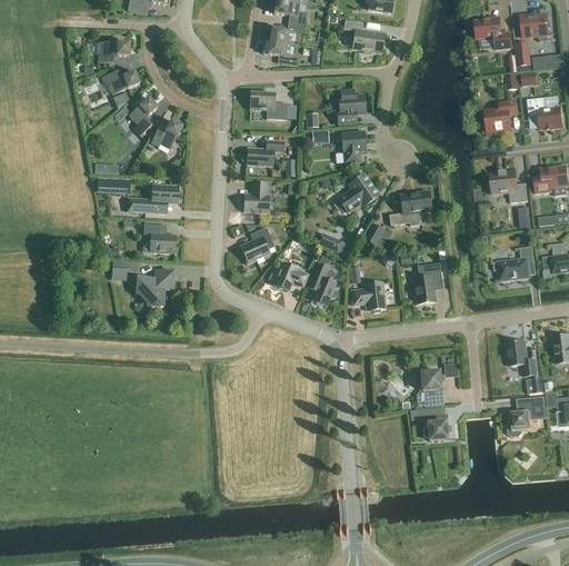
[(129,0),(128,5),(127,10),(148,15),(149,8),(152,1),(168,5),(169,0),(129,0)]
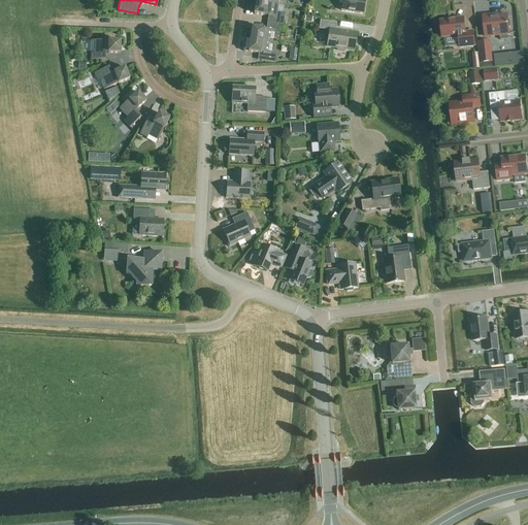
[(277,2),(262,0),(255,0),(254,11),(268,13),(267,21),(279,23),(283,23),(285,10),(276,9),(277,2)]
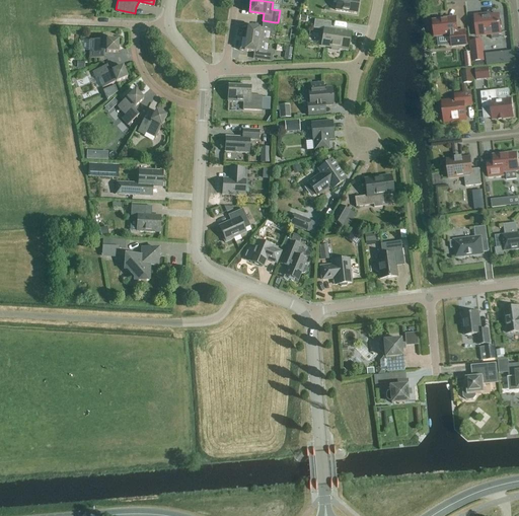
[(337,0),(336,8),(357,11),(358,0),(337,0)]
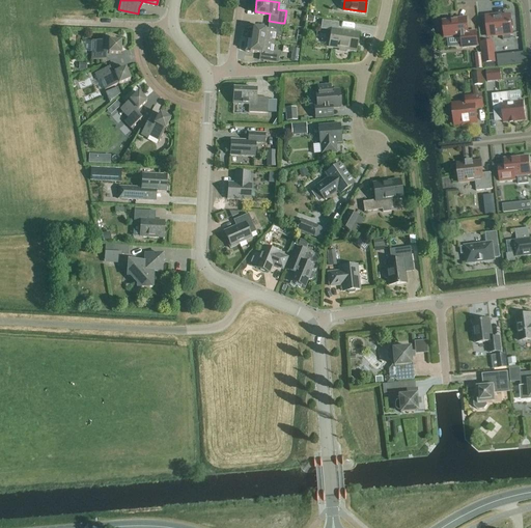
[(498,15),(498,12),(486,14),(488,34),(502,32),(503,37),(510,36),(510,31),(512,31),(510,14),(498,15)]
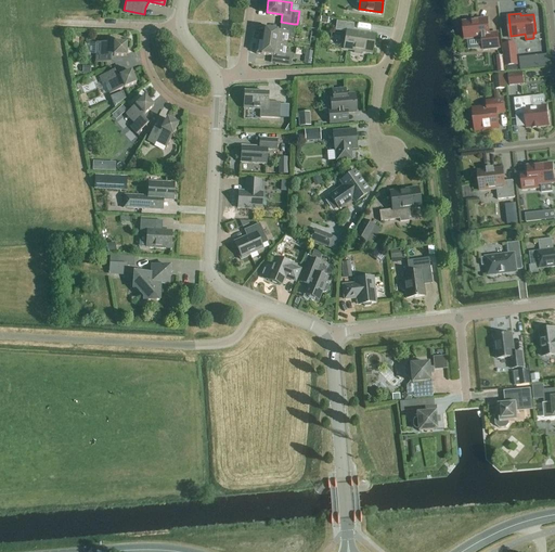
[(499,46),(498,30),(489,31),(488,16),(463,20),(465,37),(467,37),(468,47),(482,46),(483,48),(499,46)]
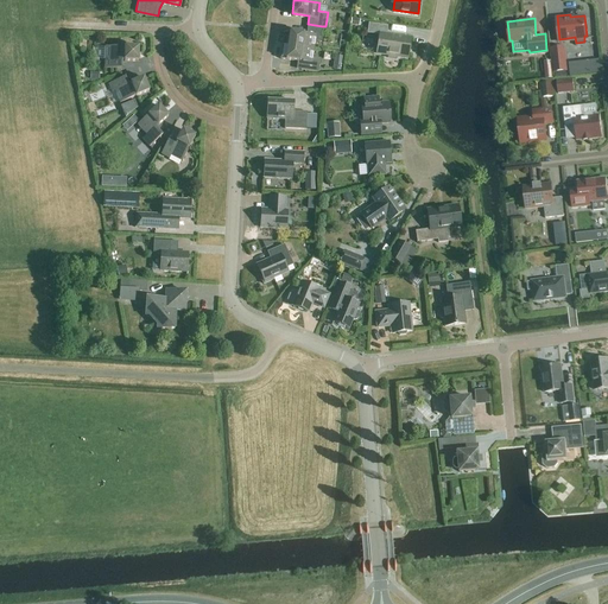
[(387,24),(368,20),(367,31),(379,32),(377,50),(387,52),(387,55),(397,56),(397,53),(407,55),(410,36),(386,32),(387,24)]
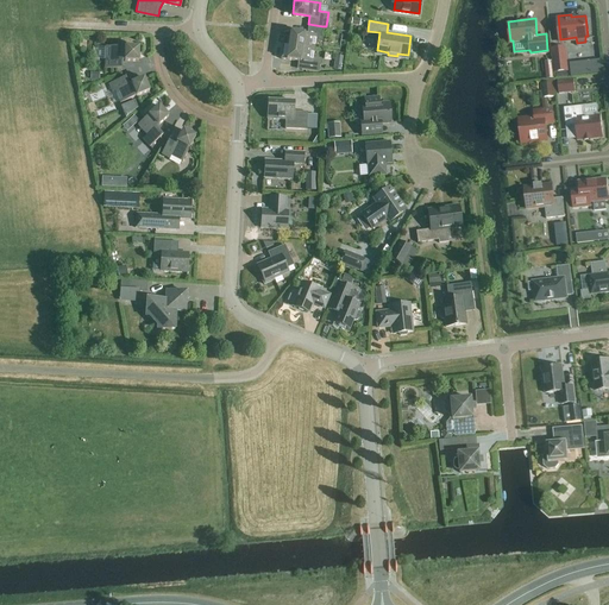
[(290,29),(288,43),(314,46),(315,38),(320,39),(322,26),(308,24),(307,31),(290,29)]
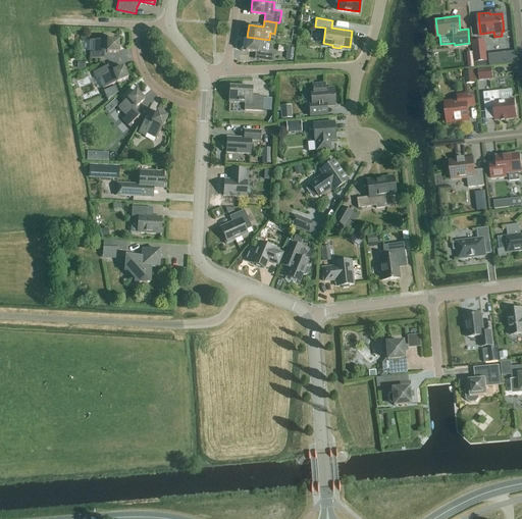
[(247,37),(242,36),(241,48),(259,51),(258,58),(273,60),(274,48),(268,47),(269,40),(247,37)]
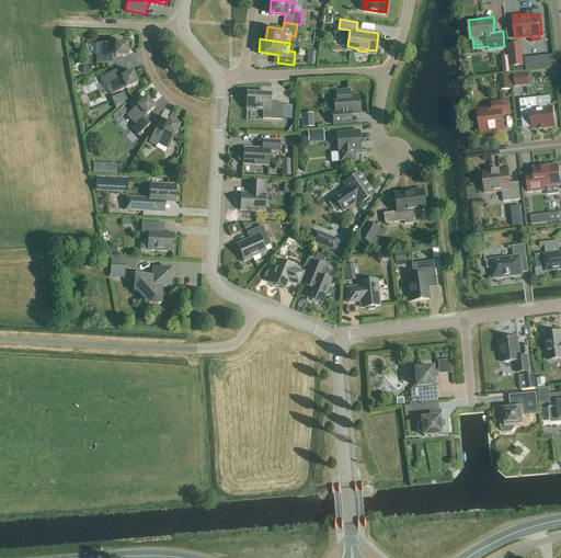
[(96,40),(96,53),(96,60),(112,61),(112,54),(127,55),(128,42),(96,40)]
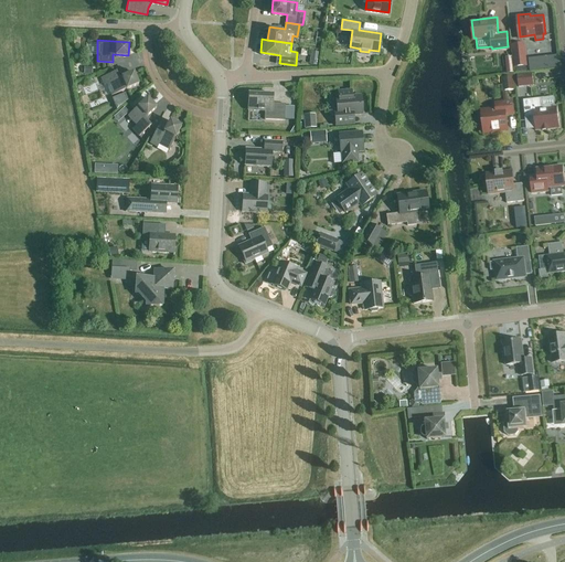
[(512,42),(515,64),(525,63),(526,63),(523,41),(512,42)]
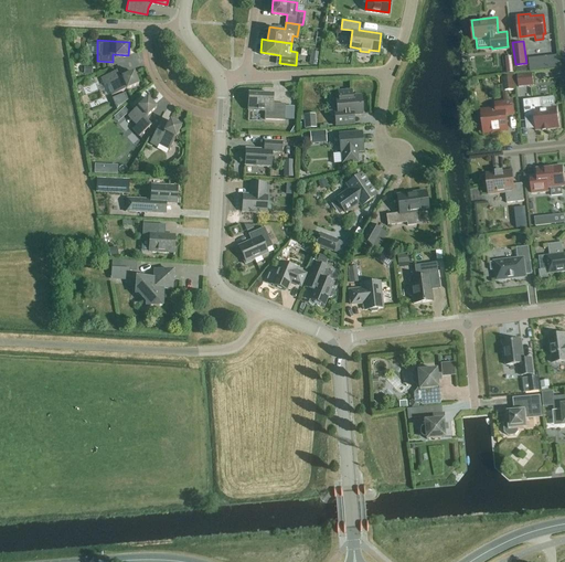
[(309,62),(317,63),(318,50),(311,49),(309,62)]
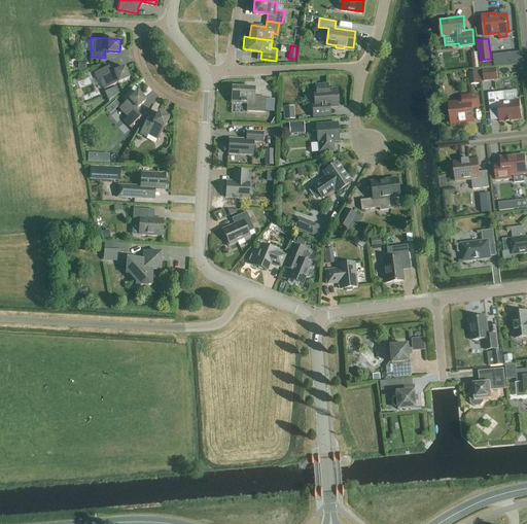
[(129,76),(125,65),(111,71),(108,64),(94,70),(97,77),(99,76),(104,86),(129,76)]
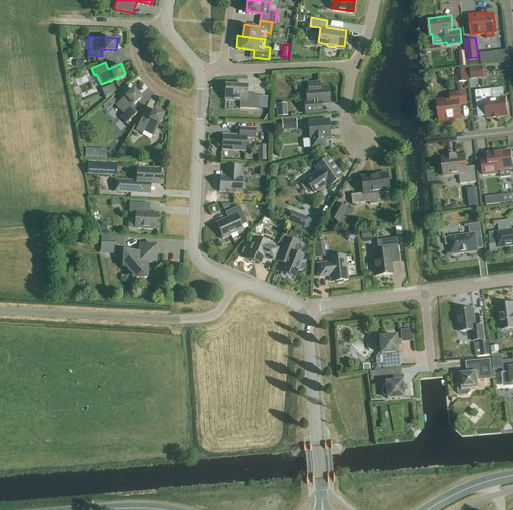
[(485,75),(483,63),(469,65),(470,77),(485,75)]
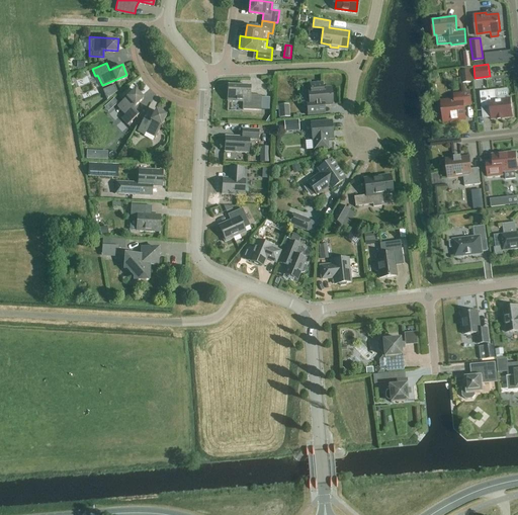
[(459,69),(461,81),(471,80),(470,68),(459,69)]
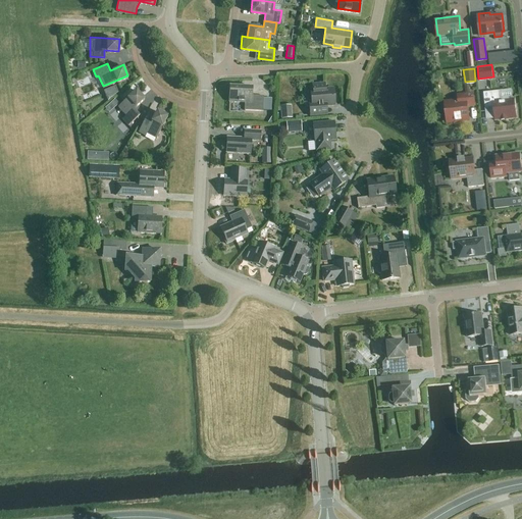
[(324,82),(312,83),(313,89),(310,89),(311,101),(309,101),(310,114),(327,112),(326,103),(334,102),(333,87),(325,88),(324,82)]
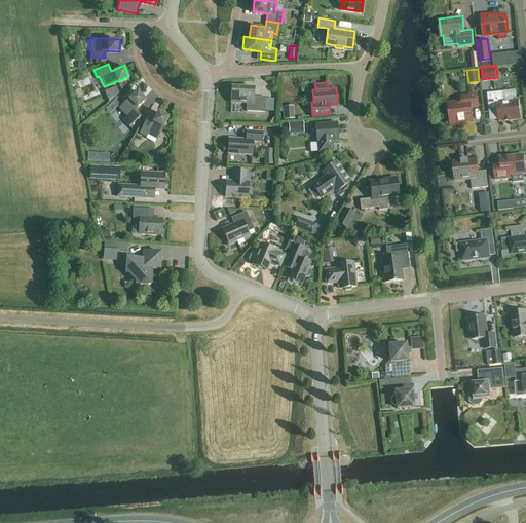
[(104,89),(109,100),(119,90),(116,84),(104,89)]
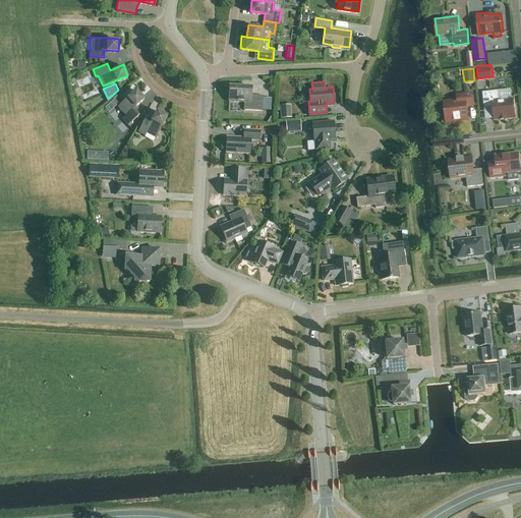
[(251,93),(251,84),(229,83),(228,100),(244,100),(244,108),(262,109),(263,94),(251,93)]
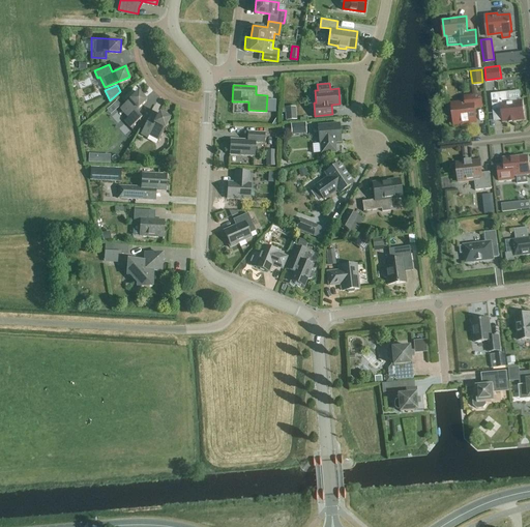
[(146,99),(138,90),(119,107),(127,115),(123,118),(129,125),(141,115),(136,109),(146,99)]
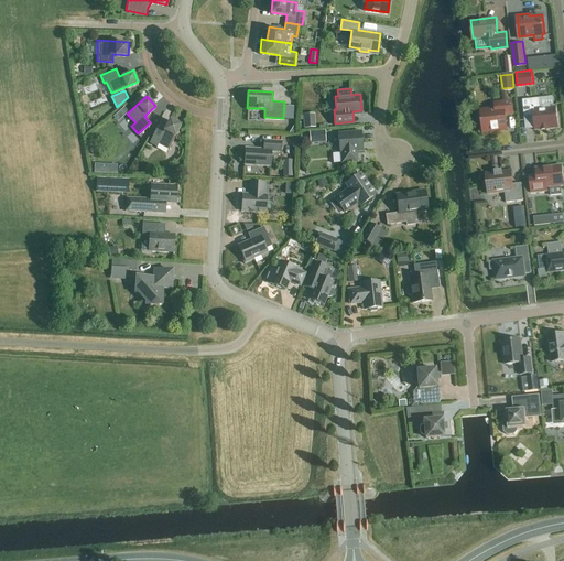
[(533,114),(534,128),(541,127),(541,128),(548,127),(559,126),(556,104),(540,106),(539,96),(522,97),(524,115),(533,114)]
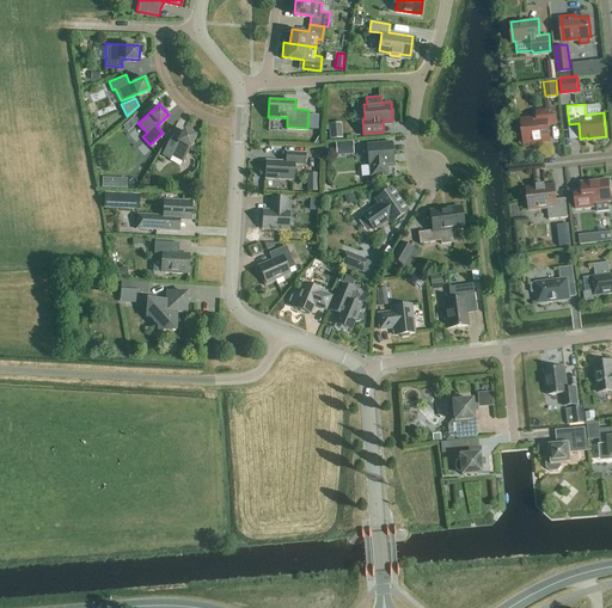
[(550,137),(548,122),(556,121),(555,106),(537,109),(537,116),(521,118),(524,141),(550,137)]
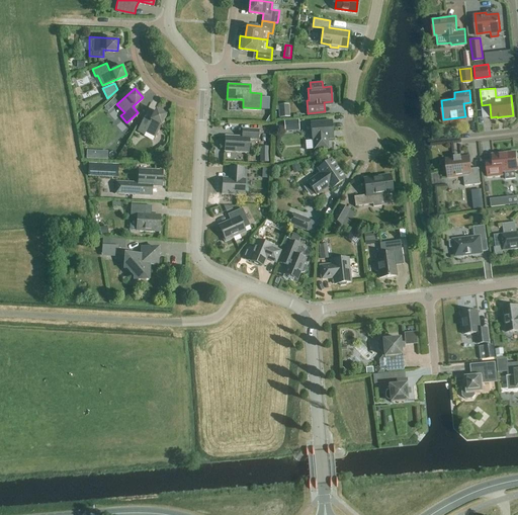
[(289,114),(288,102),(275,103),(275,107),(278,107),(279,115),(289,114)]
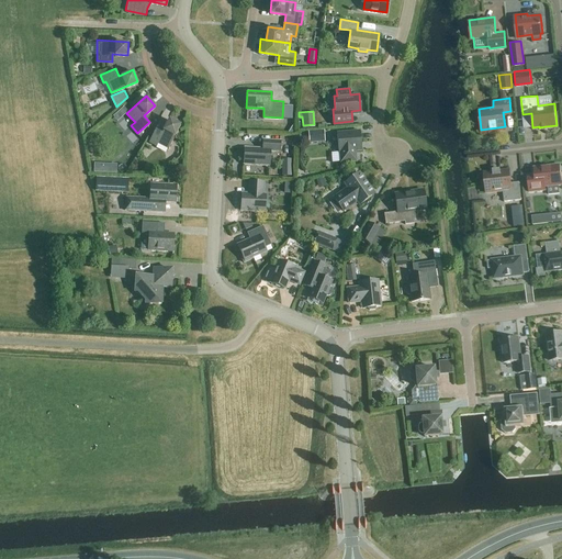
[(155,127),(148,141),(156,144),(157,142),(168,147),(180,123),(168,118),(161,131),(155,127)]
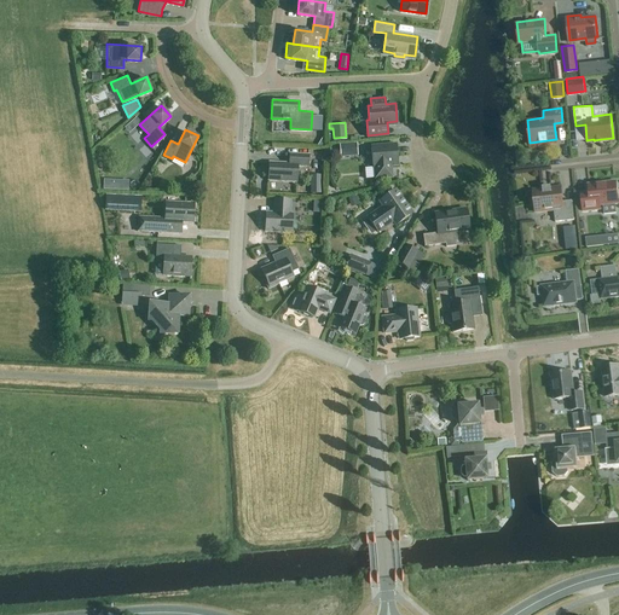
[(339,141),(340,155),(358,154),(357,140),(339,141)]
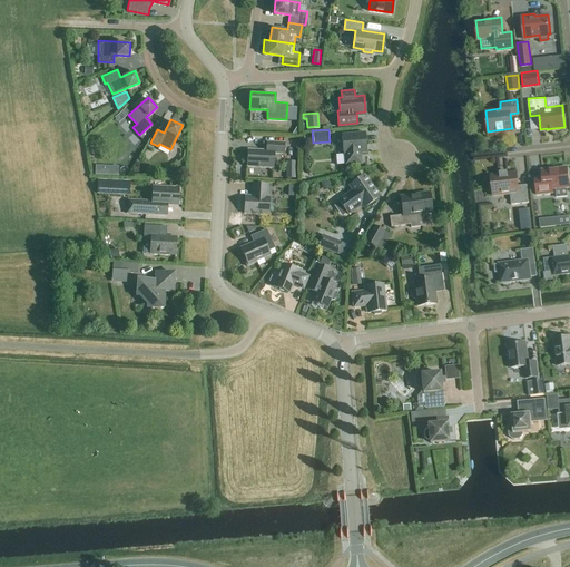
[(366,149),(364,132),(342,133),(343,152),(344,152),(345,162),(361,160),(360,150),(366,149)]
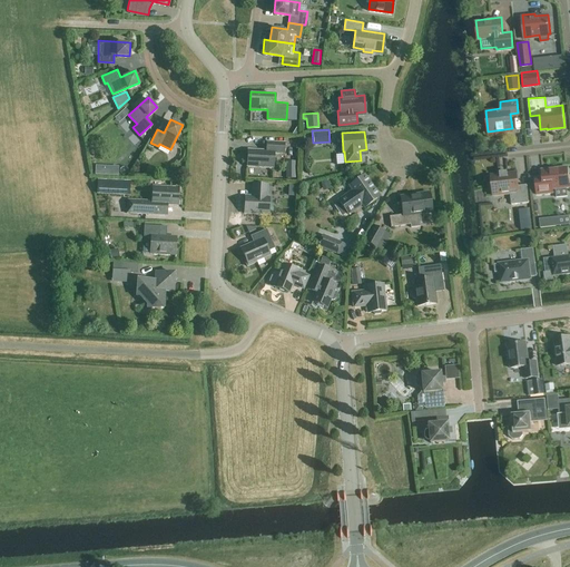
[(266,148),(247,147),(247,164),(273,166),(274,150),(284,152),(284,140),(266,139),(266,148)]
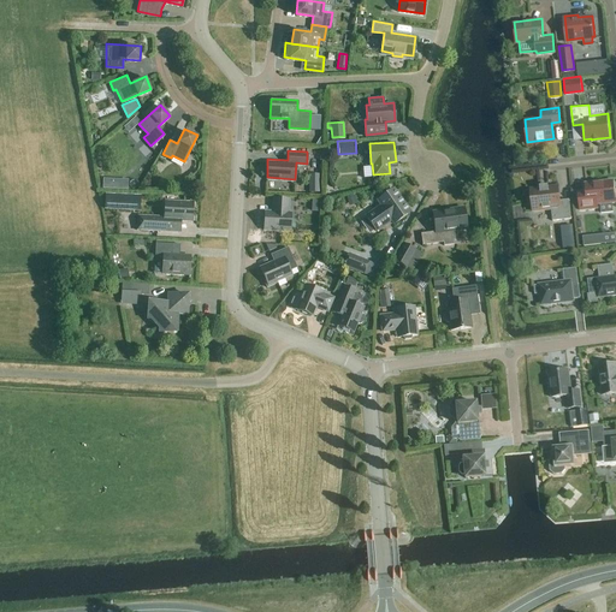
[(311,168),(309,186),(319,188),(320,168),(311,168)]
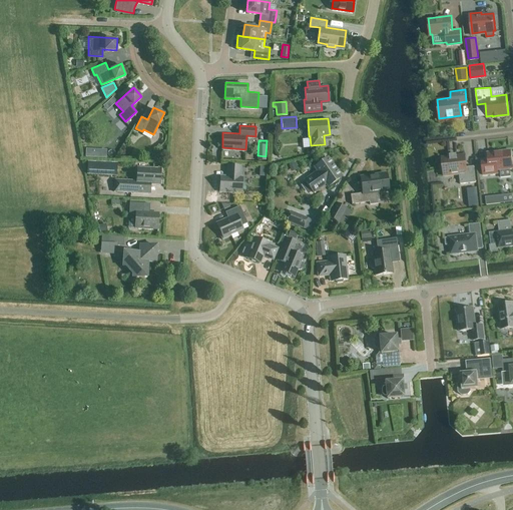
[(85,144),(85,152),(107,153),(107,145),(85,144)]
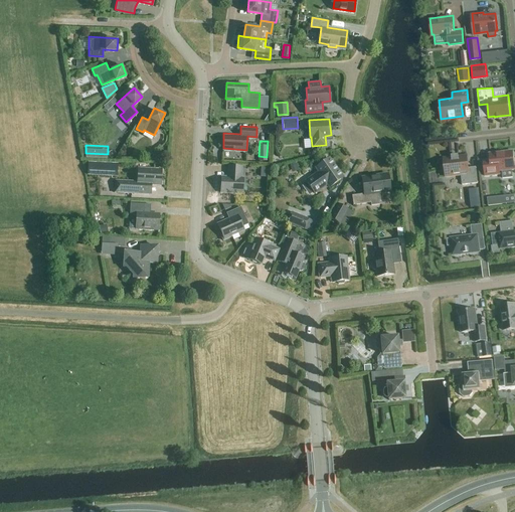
[(485,174),(499,172),(499,169),(514,167),(512,149),(489,152),(490,158),(483,159),(485,174)]
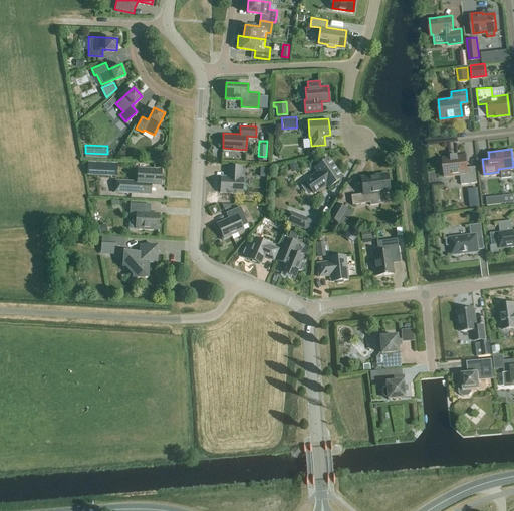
[(461,183),(477,181),(475,165),(467,166),(466,154),(457,155),(457,153),(451,154),(451,156),(443,156),(445,174),(460,173),(461,183)]
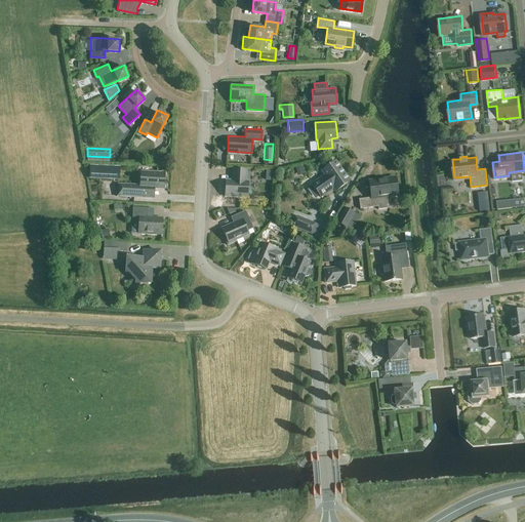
[(333,186),(335,189),(350,179),(335,159),(322,169),(324,173),(312,183),(320,195),(333,186)]
